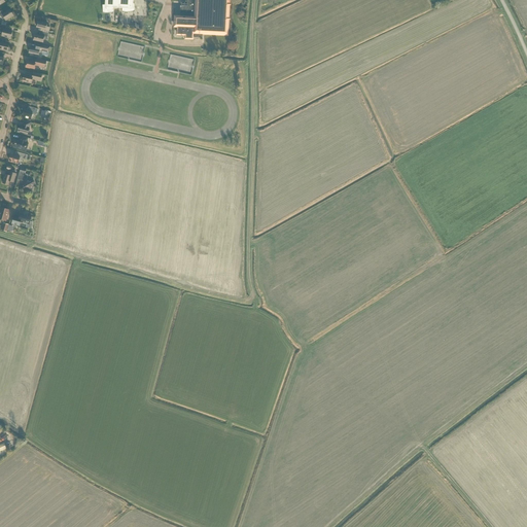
[(113,6),(113,7),(121,7),(123,12),(135,12),(134,3),(132,4),(132,0),(106,0),(106,5),(113,5),(113,6)]
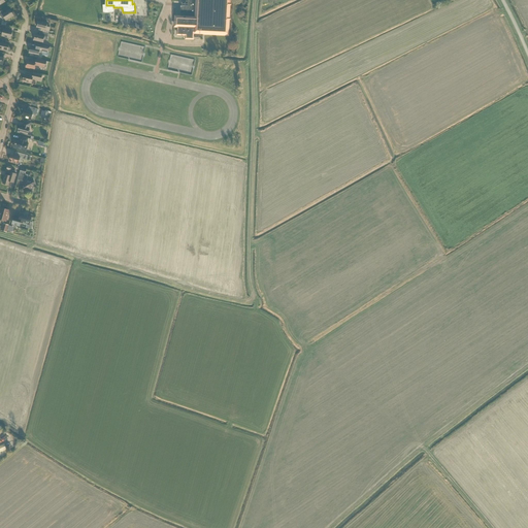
[(186,0),(186,2),(180,2),(180,5),(180,7),(179,22),(182,22),(180,27),(177,26),(177,35),(186,35),(186,38),(193,39),(193,37),(202,38),(202,33),(227,34),(228,26),(232,26),(232,0),(186,0)]
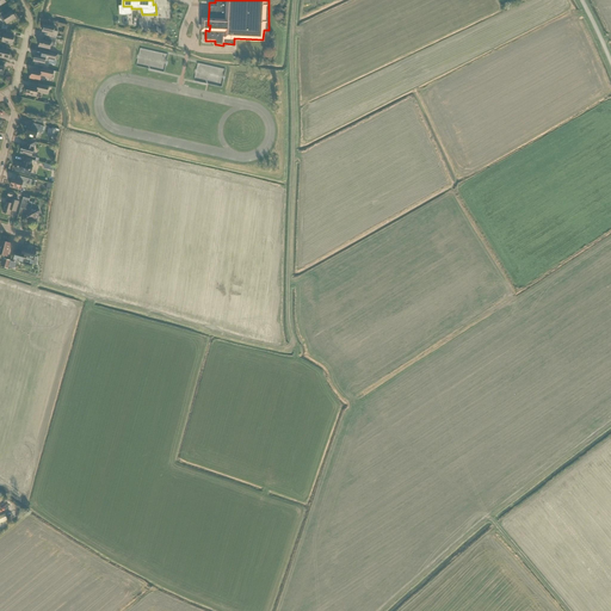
[(131,16),(131,8),(131,7),(131,6),(123,6),(119,6),(119,16),(131,16)]
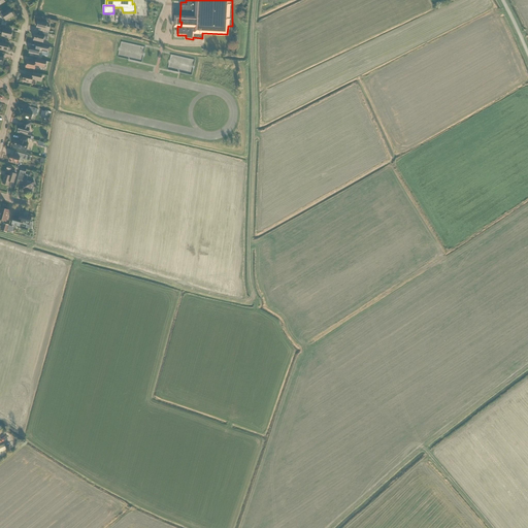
[(13,15),(10,9),(3,13),(2,10),(0,11),(0,15),(2,20),(4,19),(6,21),(13,15)]
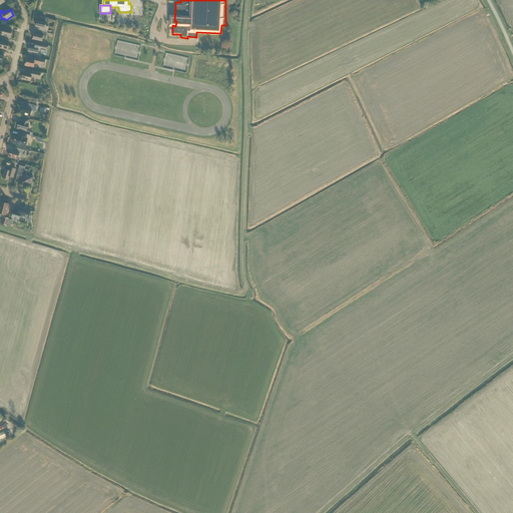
[(47,33),(49,27),(45,26),(46,23),(37,21),(35,27),(42,28),(41,31),(47,33)]
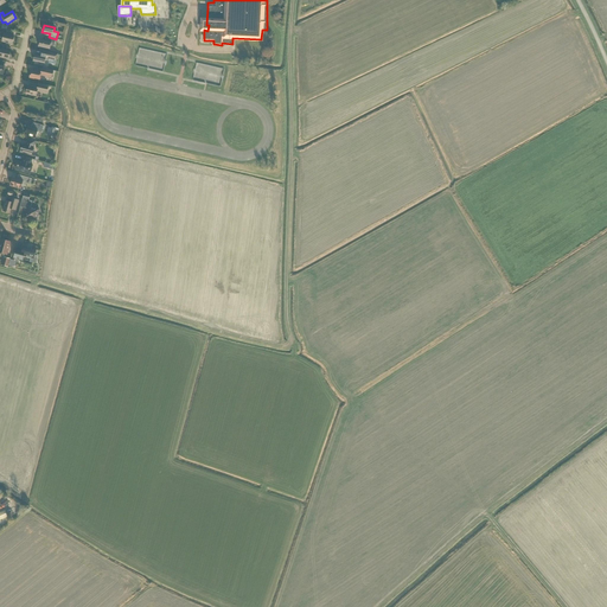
[(12,44),(14,36),(6,34),(7,31),(0,29),(0,32),(1,33),(0,38),(2,39),(1,42),(12,44)]
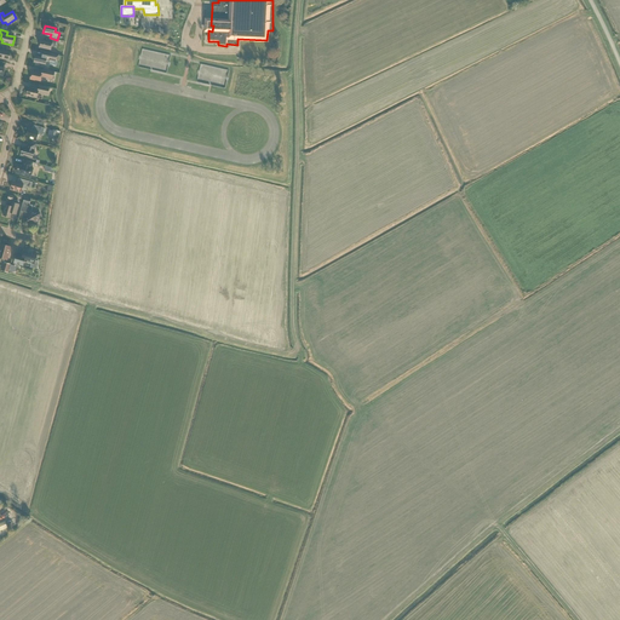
[(56,47),(57,40),(50,39),(49,42),(41,40),(39,47),(51,51),(51,47),(56,47)]
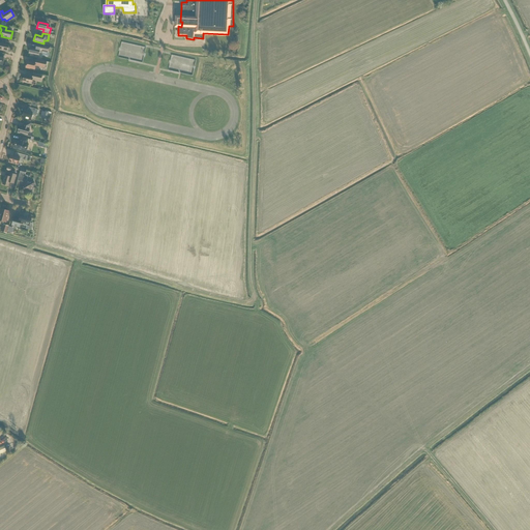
[(0,50),(7,52),(9,45),(2,42),(3,39),(0,38),(0,50)]
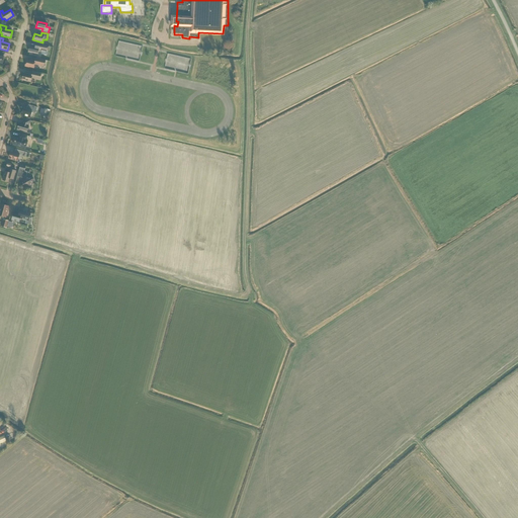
[(32,54),(33,56),(37,57),(38,52),(41,53),(42,51),(48,52),(49,47),(34,44),(33,47),(29,46),(28,52),(32,53),(32,54)]
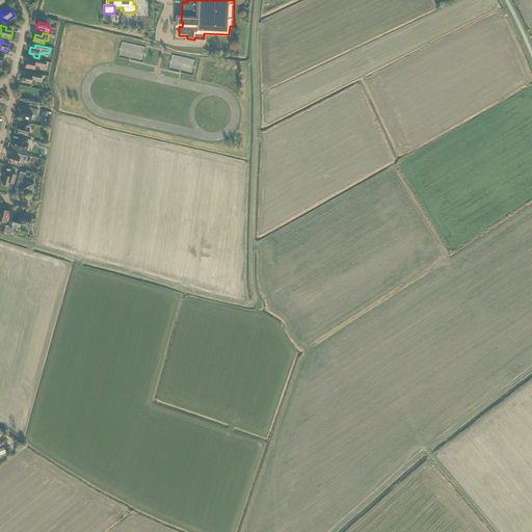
[(46,69),(47,61),(36,59),(35,62),(27,61),(26,68),(34,70),(35,67),(46,69)]
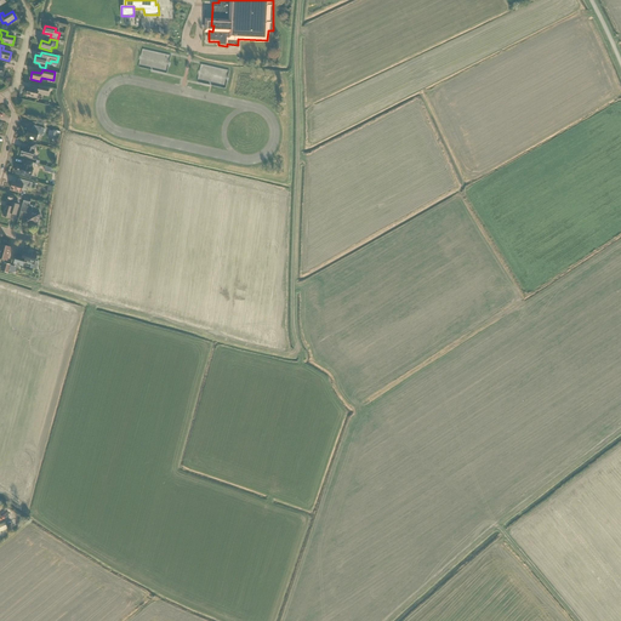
[(47,96),(50,89),(39,86),(38,90),(28,87),(27,96),(36,98),(38,93),(47,96)]
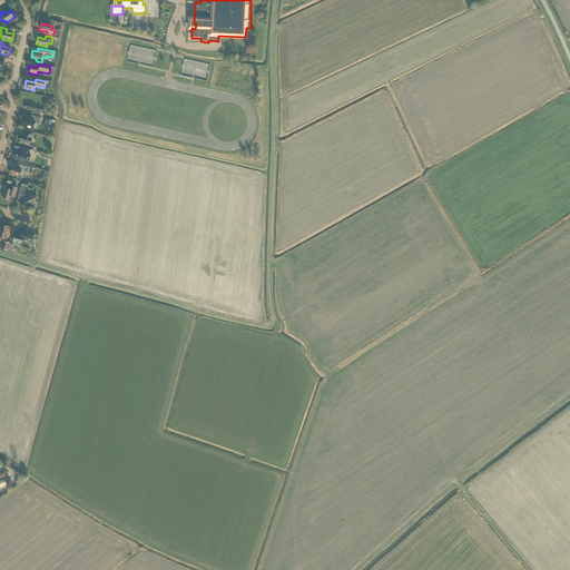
[(38,119),(38,117),(30,115),(29,120),(26,119),(23,127),(33,129),(35,123),(37,124),(38,119)]
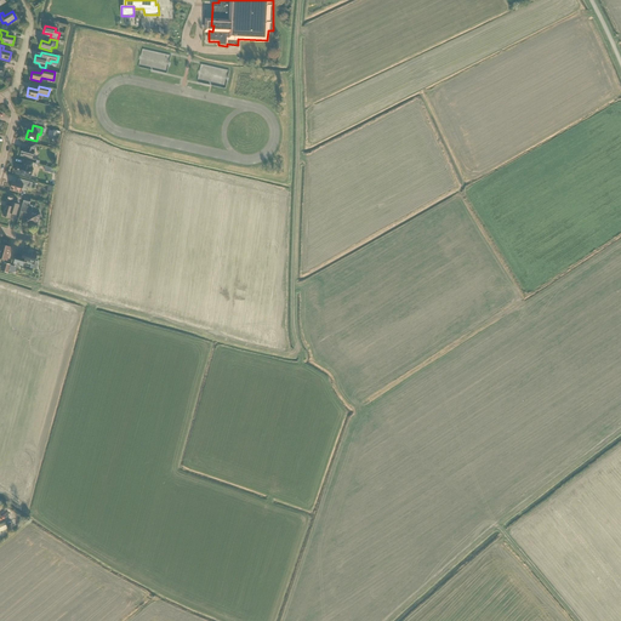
[(34,151),(36,144),(29,143),(27,148),(23,147),(21,155),(32,159),(34,151)]
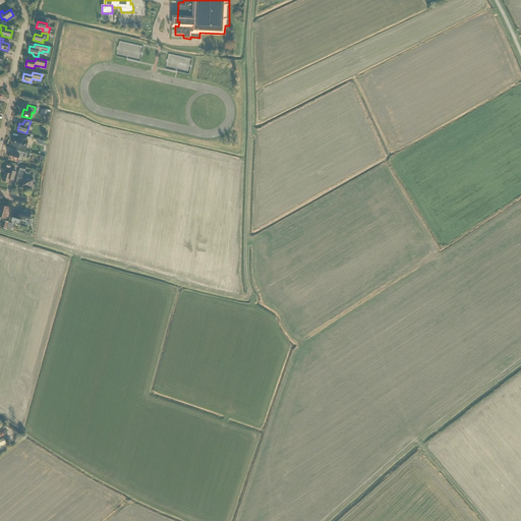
[(26,141),(27,136),(20,134),(19,139),(15,137),(13,146),(25,149),(27,141),(26,141)]
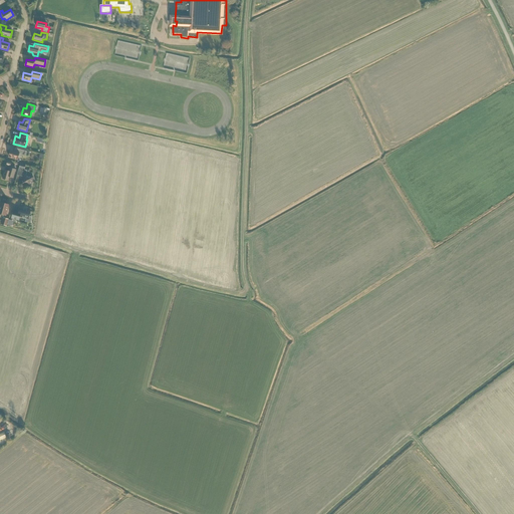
[(25,157),(27,152),(20,150),(19,154),(10,151),(9,157),(17,160),(18,156),(21,157),(21,156),(25,157)]
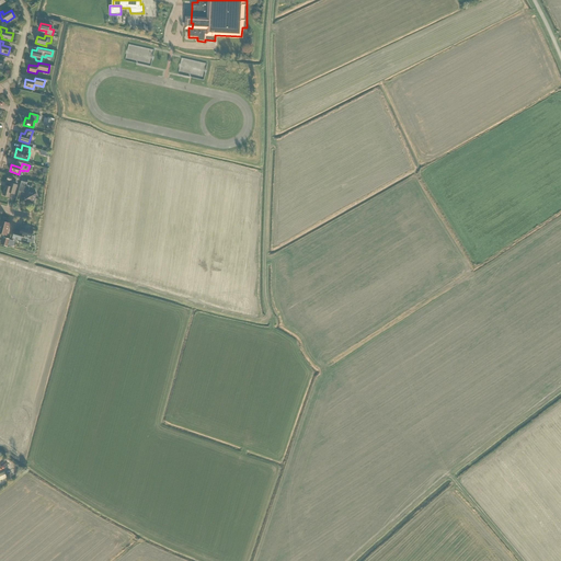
[(26,185),(27,180),(22,179),(21,182),(19,191),(25,193),(23,201),(29,203),(34,205),(35,199),(34,199),(36,194),(29,192),(30,186),(26,185)]
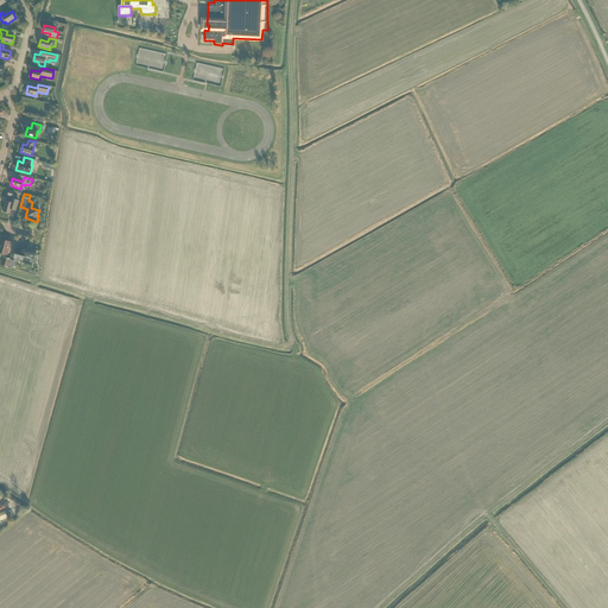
[(16,210),(19,201),(7,197),(2,211),(11,214),(12,209),(16,210)]
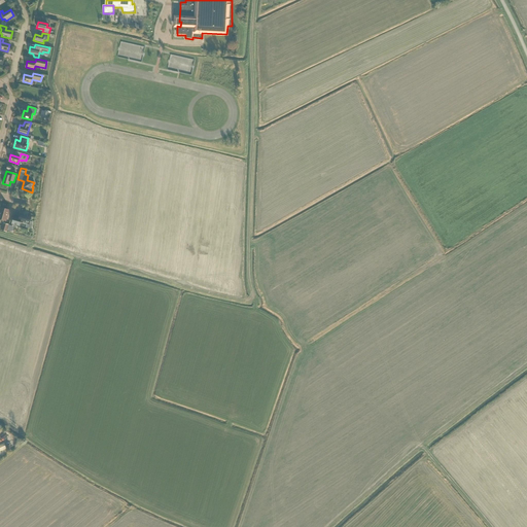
[(6,221),(9,210),(1,208),(0,211),(0,220),(3,221),(3,220),(6,221)]
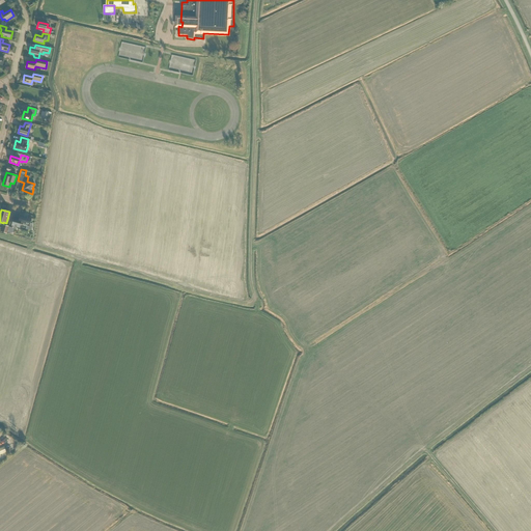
[(25,216),(21,215),(20,219),(14,218),(11,225),(20,227),(21,224),(27,226),(26,229),(32,229),(32,224),(30,223),(31,218),(28,217),(28,216),(25,215),(25,216)]
